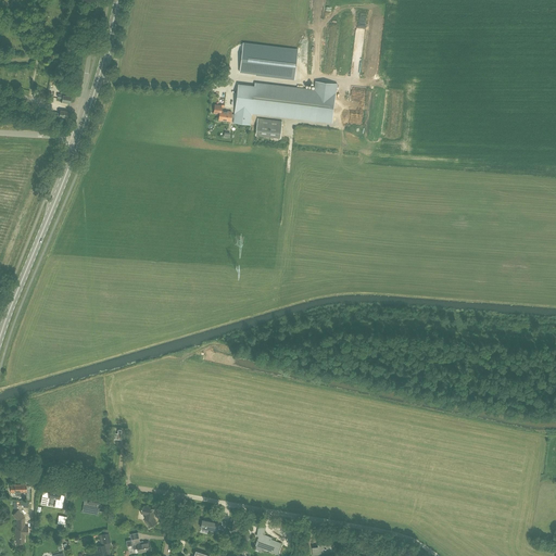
[(244,42),(241,72),(293,79),(298,50),(244,42)]
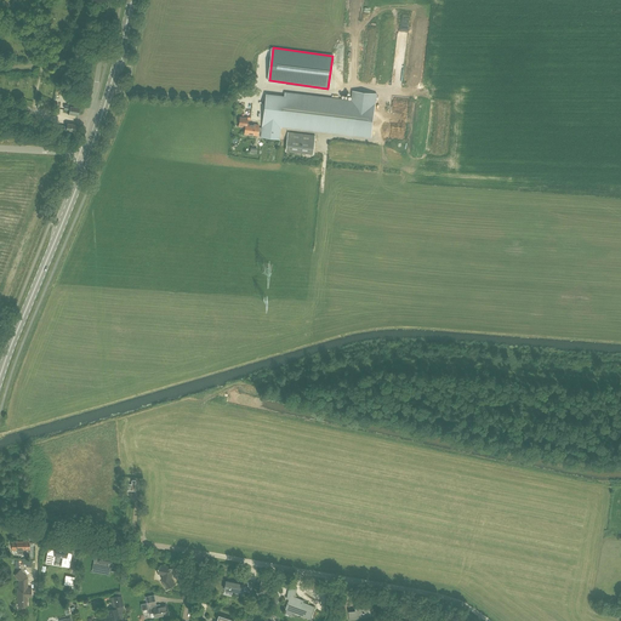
[(285,96),(266,95),(262,127),(258,127),(258,125),(246,124),(248,120),(250,121),(250,118),(246,117),(246,118),(245,118),(240,118),(239,126),(245,127),(244,134),(257,136),(258,131),(261,131),(261,137),(279,140),(280,127),(371,138),(377,93),(352,91),(351,100),(285,92),(285,96)]
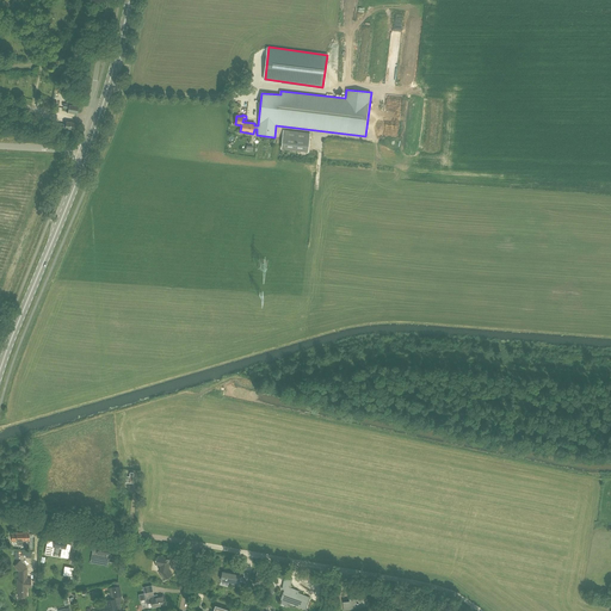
[(68,111),(76,113),(78,110),(79,106),(73,105),(74,100),(67,99),(66,104),(63,104),(63,107),(68,109),(68,111)]
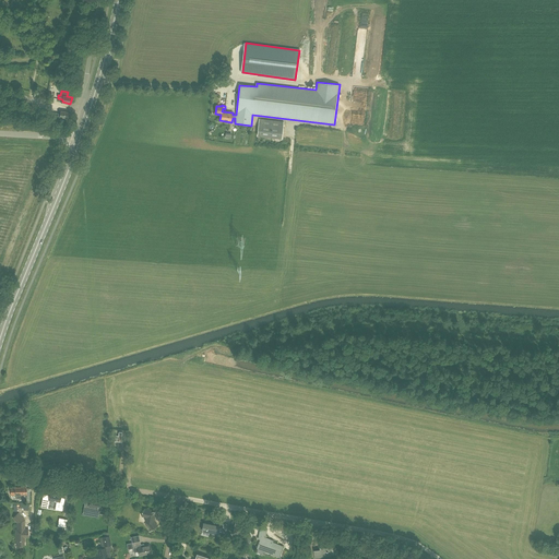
[(259,119),(257,134),(282,138),(284,122),(259,119)]
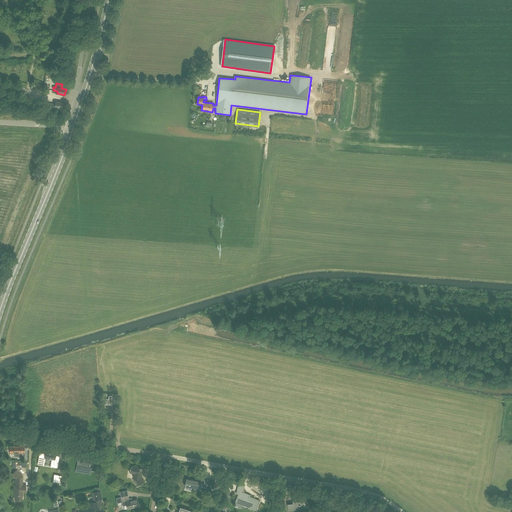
[(10,453),(15,453),(15,457),(20,457),(20,453),(25,453),(24,446),(23,446),(23,444),(19,444),(19,446),(9,447),(10,453)]
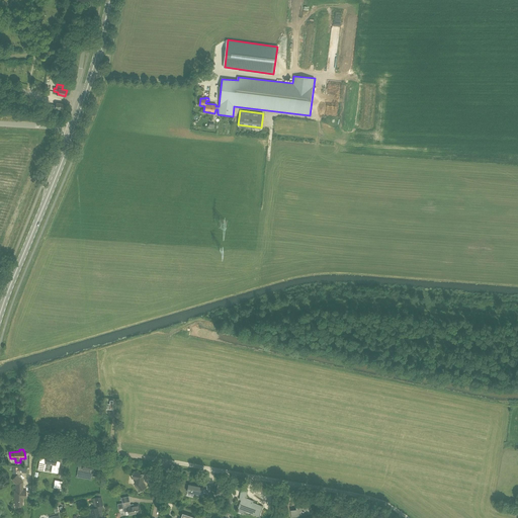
[(47,455),(46,459),(40,458),(38,469),(45,470),(47,463),(53,464),(52,471),(58,472),(60,461),(57,461),(57,457),(47,455)]
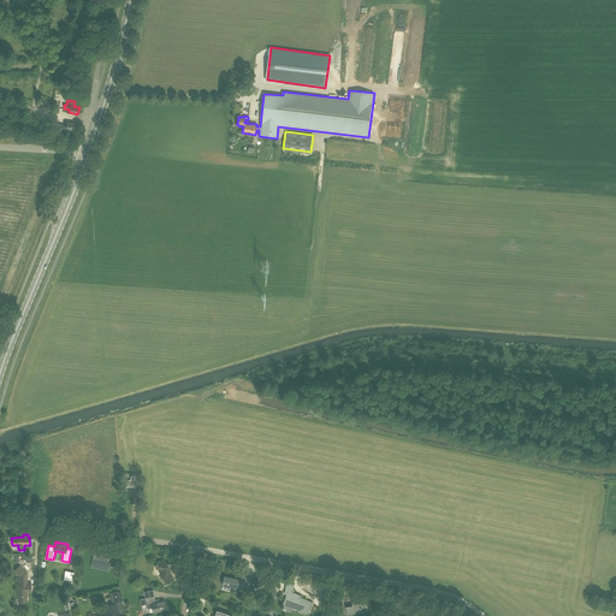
[(94,551),(92,562),(96,563),(110,566),(118,567),(118,564),(119,556),(112,555),(112,551),(101,550),(101,552),(99,552),(94,551)]
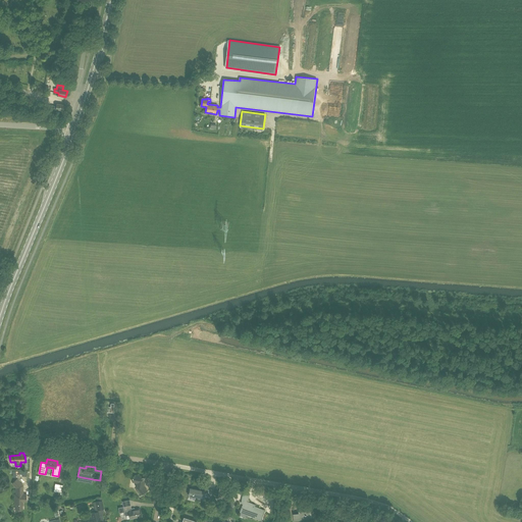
[(136,474),(132,477),(133,478),(133,481),(138,482),(137,487),(139,490),(142,494),(148,490),(144,486),(146,476),(136,474)]
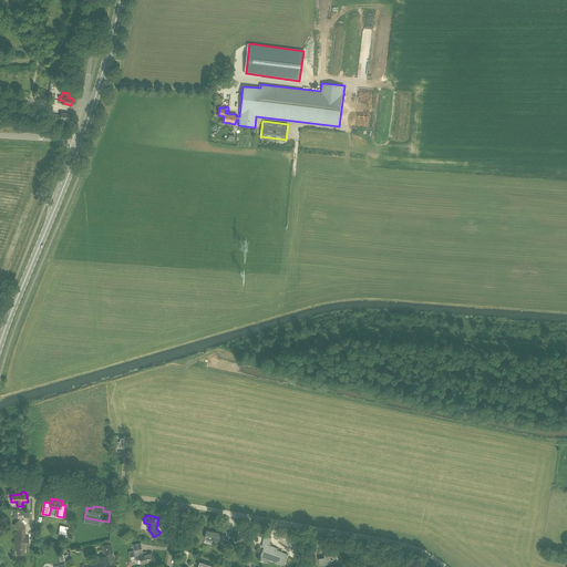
[(24,527),(19,521),(13,525),(18,531),(18,537),(16,537),(16,547),(17,547),(17,553),(18,555),(22,555),(22,553),(24,553),(24,548),(26,548),(24,527)]
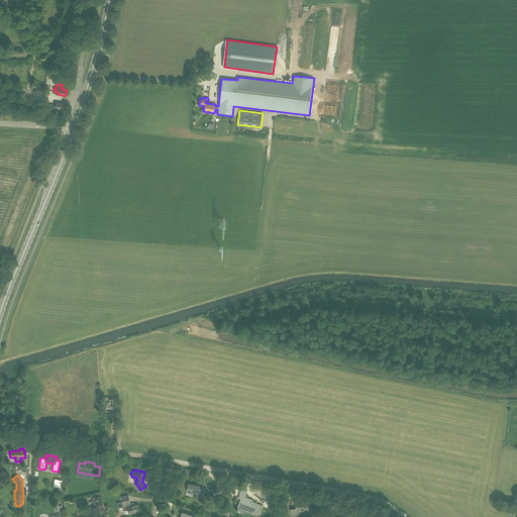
[(61,488),(62,481),(59,480),(58,484),(54,483),(54,487),(61,488)]
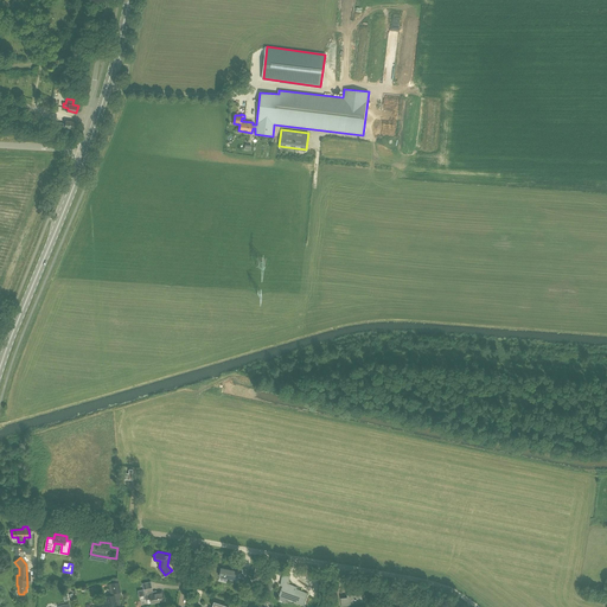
[(240,572),(237,570),(237,569),(235,569),(234,570),(221,568),(219,576),(237,580),(237,576),(244,577),(247,569),(243,568),(242,573),(240,572)]
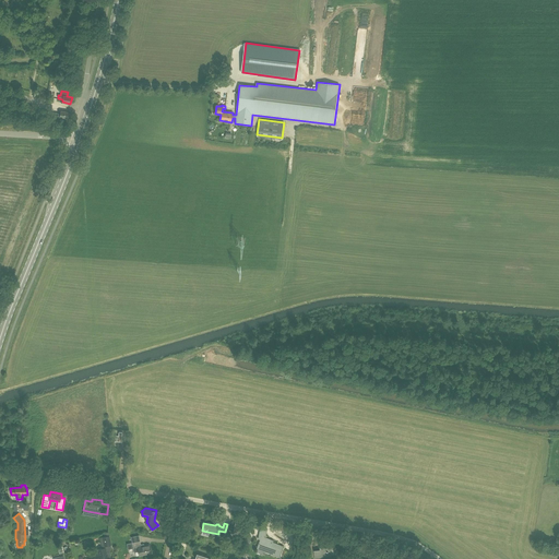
[(234,526),(233,534),(240,535),(242,527),(234,526)]
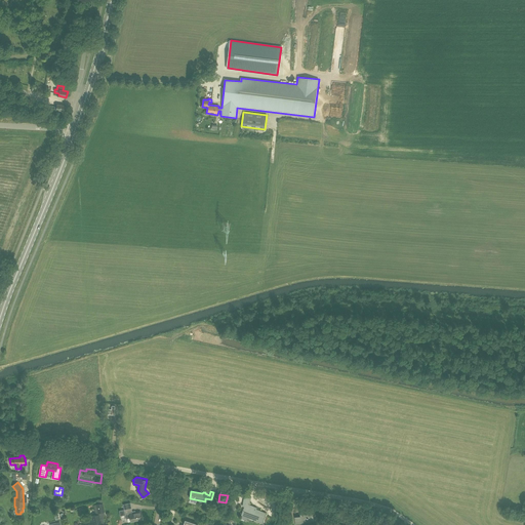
[(242,512),(241,515),(263,523),(264,520),(266,513),(256,510),(256,508),(249,506),(250,498),(244,497),(243,502),(242,507),(244,507),(242,512)]
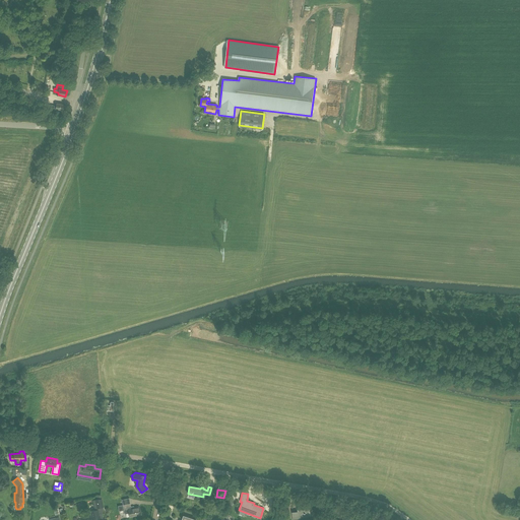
[(102,498),(95,499),(98,508),(104,506),(102,498)]
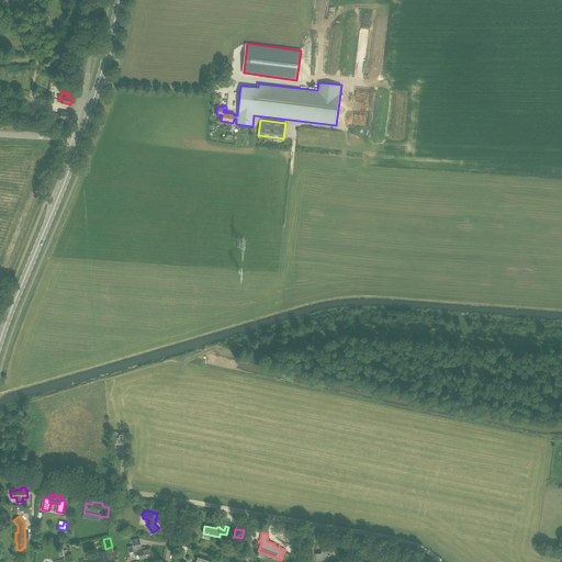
[(150,548),(142,549),(141,543),(133,546),(135,555),(139,554),(141,559),(153,557),(150,548)]
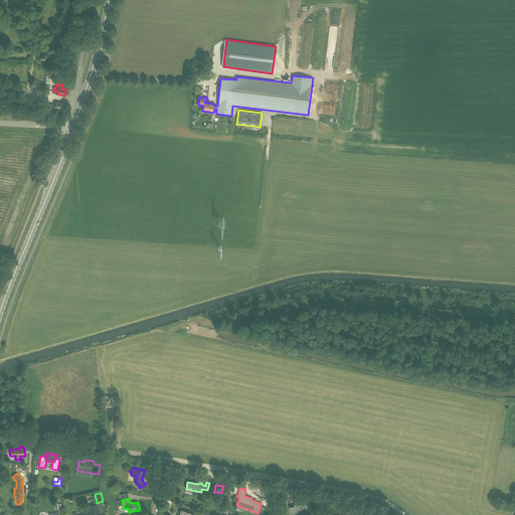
[(296,514),(296,513),(308,512),(307,502),(295,503),(295,506),(290,507),(290,514),(296,514)]
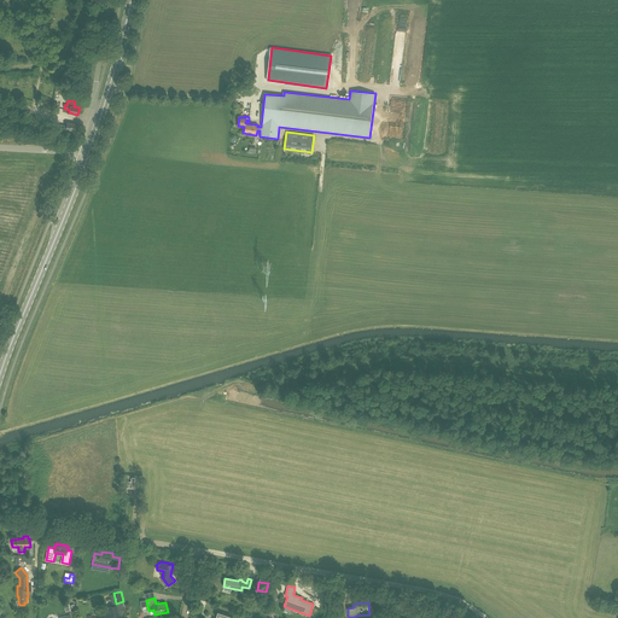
[(100,617),(98,617),(118,617),(116,605),(112,606),(111,606),(106,607),(109,614),(106,614),(106,617),(100,617)]
